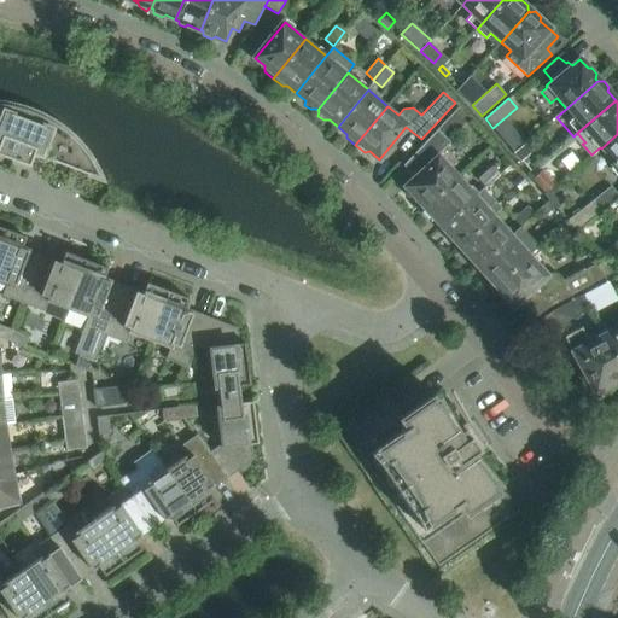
[(51,122),(44,118),(41,126),(15,115),(17,108),(7,106),(1,105),(0,104),(0,155),(29,167),(34,155),(89,175),(89,174),(99,178),(98,174),(95,169),(92,164),(89,159),(86,155),(82,151),(79,146),(76,143),(69,135),(65,133),(60,129),(57,127),(51,122)]
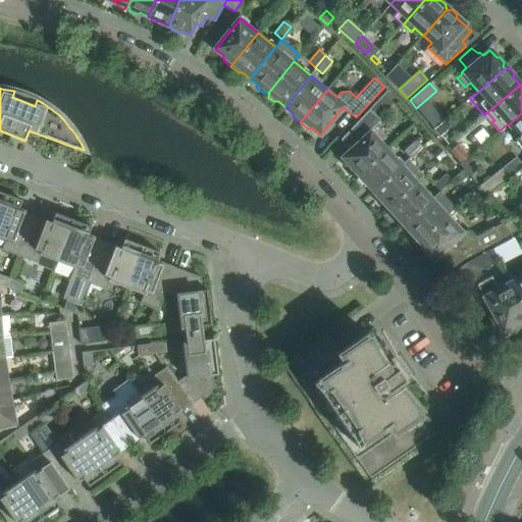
[(387,148),(372,131),(381,122),(378,119),(397,99),(387,90),(368,109),(341,140),(351,151),(343,158),(349,165),(349,168),(356,176),(387,148)]
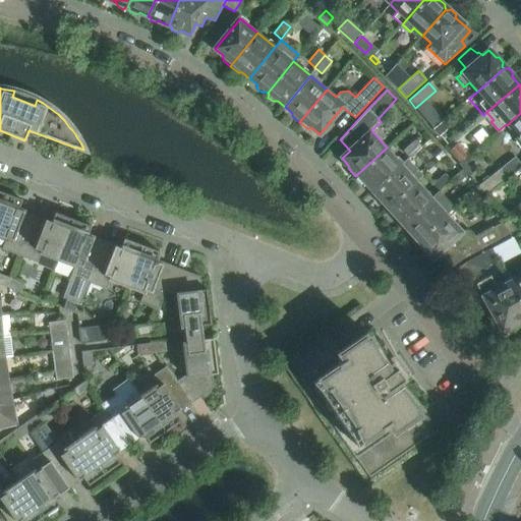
[(520,113),(507,125),(516,136),(514,138),(520,147),(520,113)]
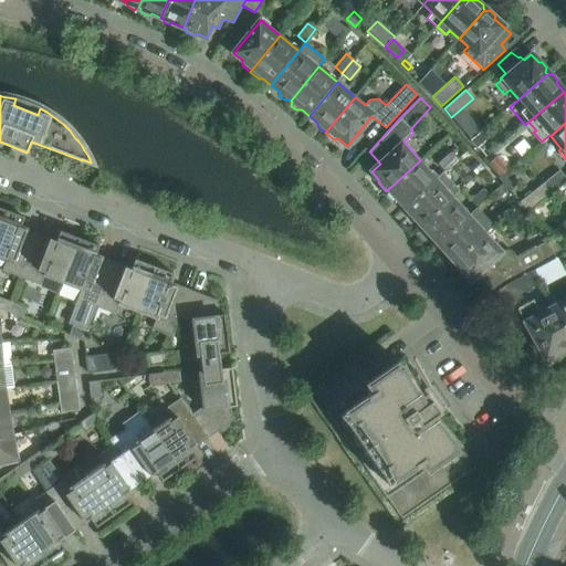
[(481,133),(472,140),(478,147),(485,140),(486,138),(481,133)]
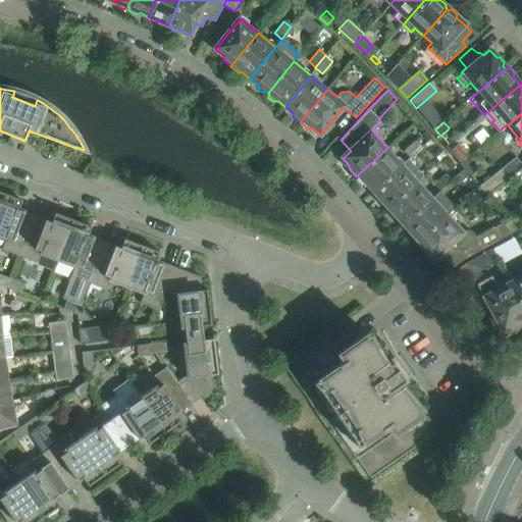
[(410,158),(421,147),(415,140),(403,151),(410,158)]
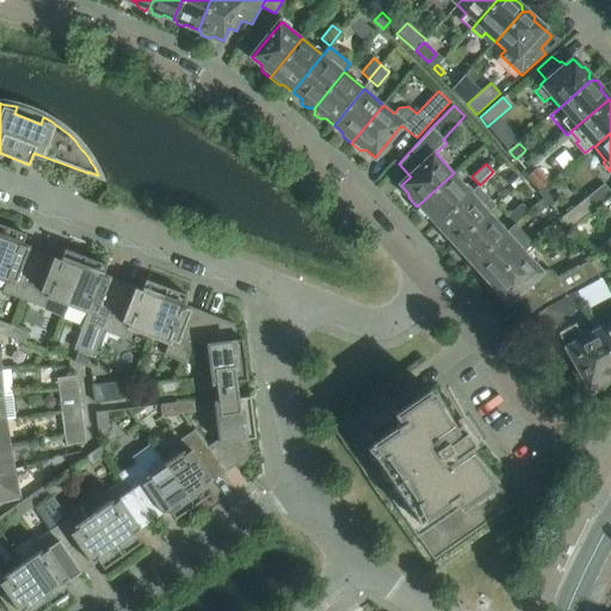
[(550,180),(538,167),(526,178),(538,191),(550,180)]
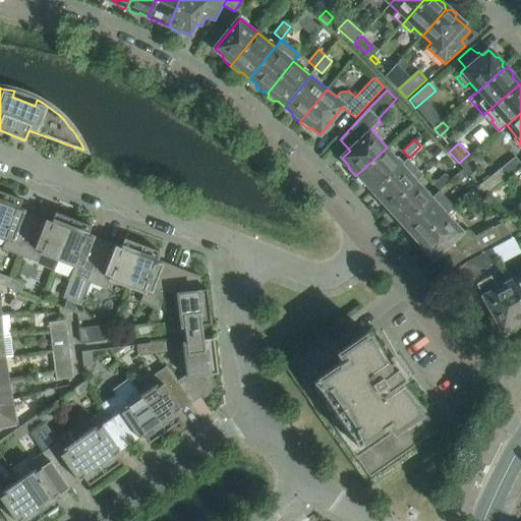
[(372,190),(401,164),(387,148),(355,176),(362,183),(365,183),(372,190)]
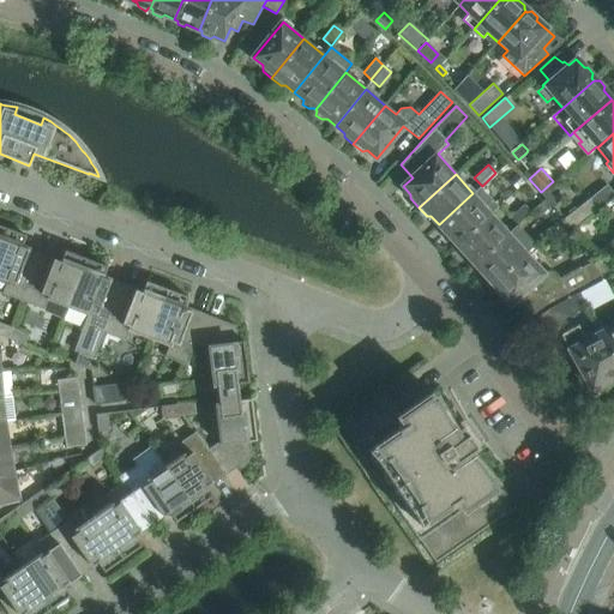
[(613,196),(613,193),(607,185),(564,218),(572,230),(596,210),(613,196)]
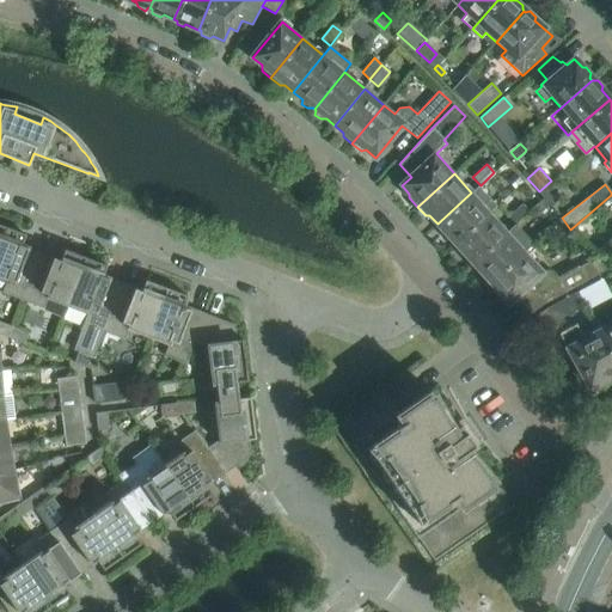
[(471,193),(438,224),(445,233),(445,238),(450,244),(454,243),(454,244),(489,213),(495,207),(478,187),(471,193)]
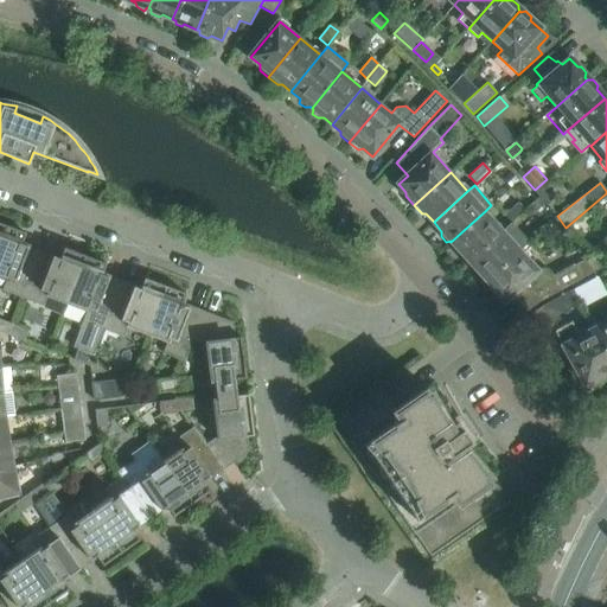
[(536,199),(528,208),(534,215),(543,206),(536,199)]
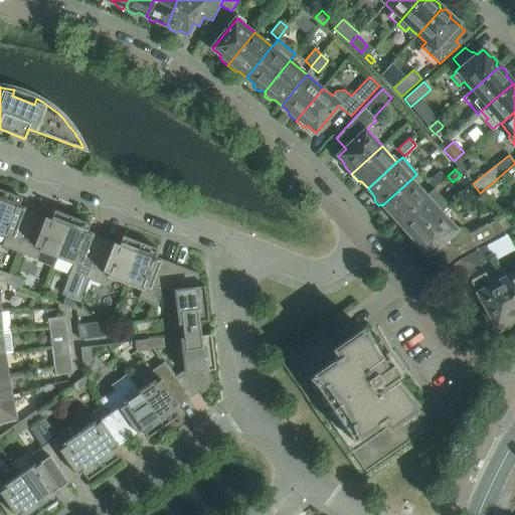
[(435,188),(446,178),(440,171),(427,182),(434,188),(435,188)]
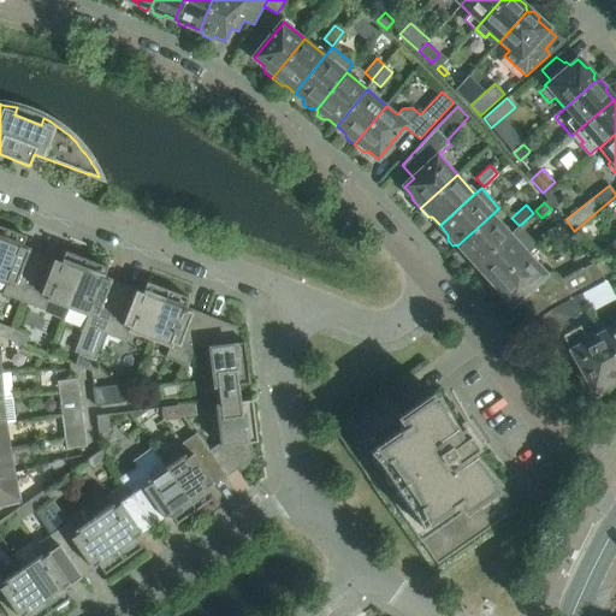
[(510,234),(492,214),(457,246),(460,247),(458,252),(463,258),(468,258),(475,265),(510,234)]
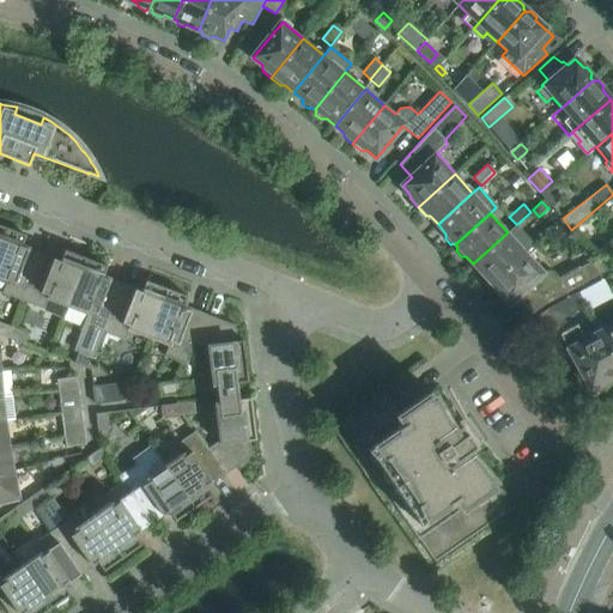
[(508,232),(473,263),(481,273),(480,277),(489,285),(526,252),(534,244),(515,225),(508,232)]
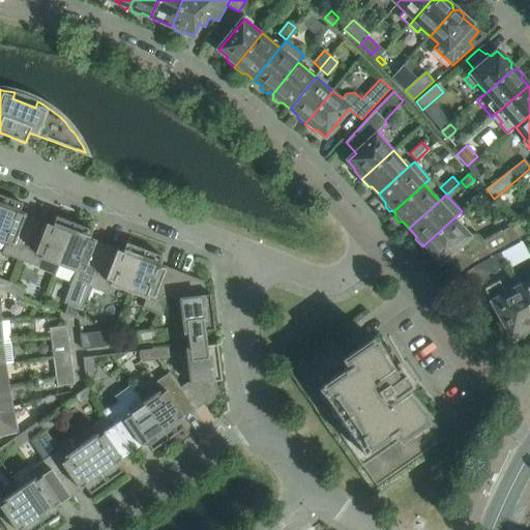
[(19,260),(35,217),(19,211),(22,204),(3,197),(0,204),(0,242),(4,244),(1,254),(19,260)]
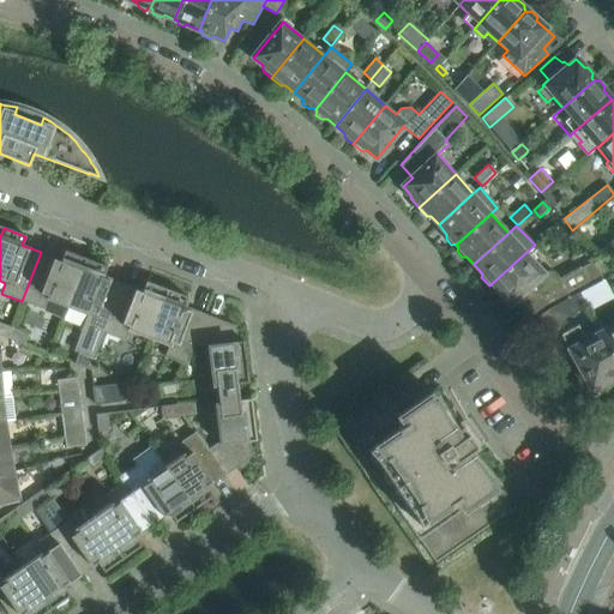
[(67,307),(85,259),(64,251),(60,260),(41,252),(22,301),(43,309),(47,300),(67,307)]
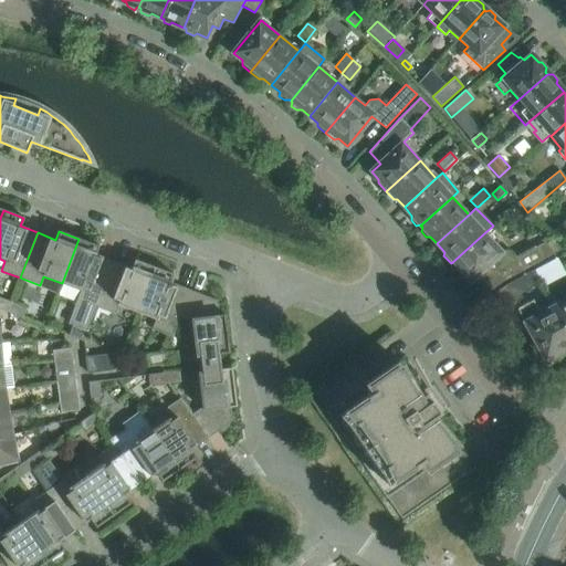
[(485,232),(451,263),(459,272),(463,272),(471,280),(478,274),(482,280),(480,283),(485,294),(502,282),(523,271),(532,265),(525,252),(515,258),(511,250),(507,249),(502,251),(485,232)]
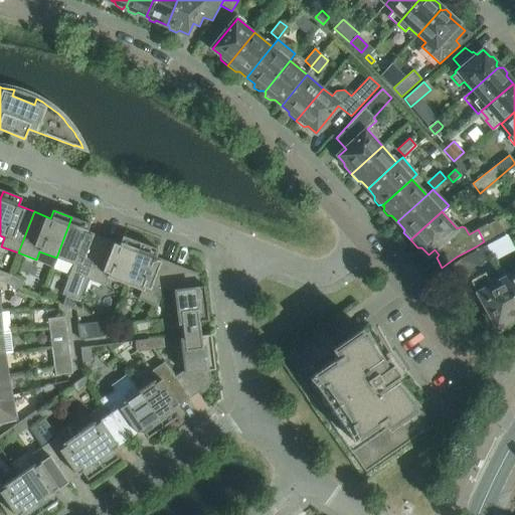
[(484,241),(510,227),(502,216),(478,229),(484,241)]
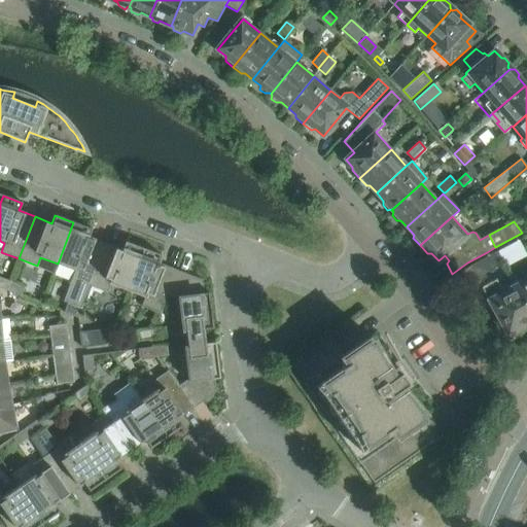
[(80,308),(89,285),(105,243),(89,237),(92,229),(73,222),(58,264),(74,270),(71,279),(73,279),(64,302),(80,308)]
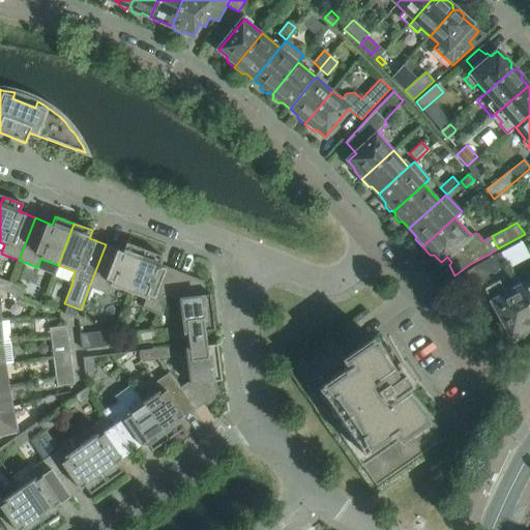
[(128,292),(144,251),(125,243),(122,251),(106,244),(89,287),(108,294),(111,286),(128,292)]
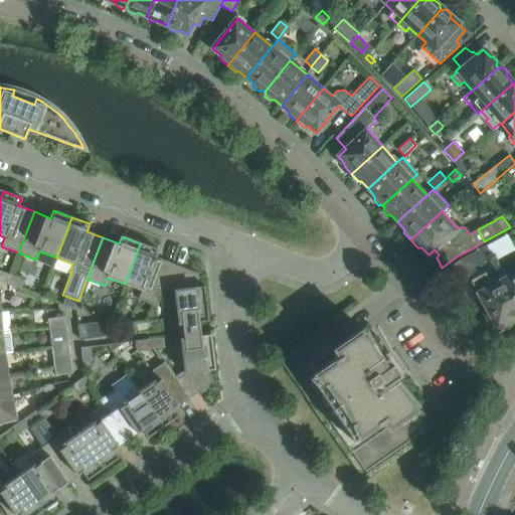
[(162,288),(171,264),(155,258),(158,249),(140,243),(125,284),(141,290),(138,298),(156,305),(163,288),(162,288)]
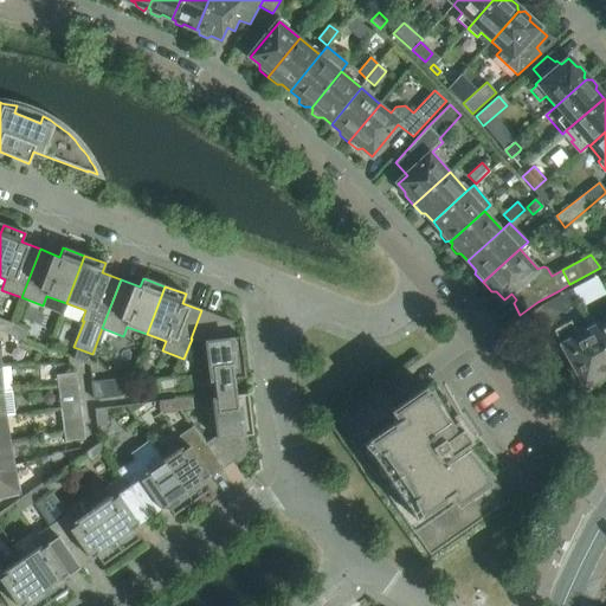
[(548,320),(580,303),(573,290),(541,305),(548,320)]
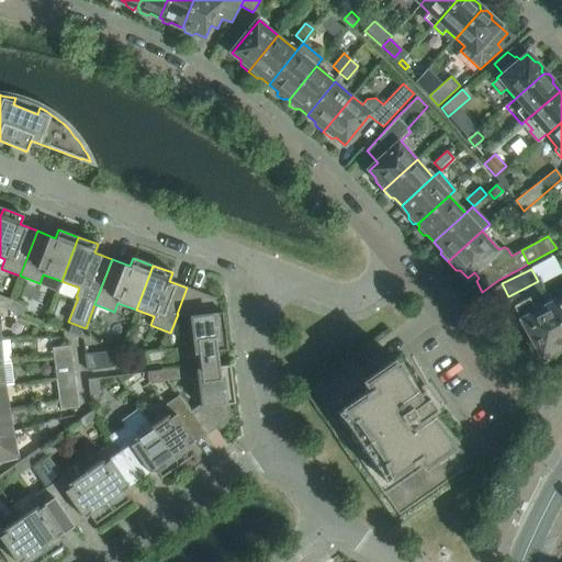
[(226,344),(223,312),(216,313),(215,299),(187,288),(177,314),(178,314),(190,318),(194,353),(210,352),(209,346),(226,344)]
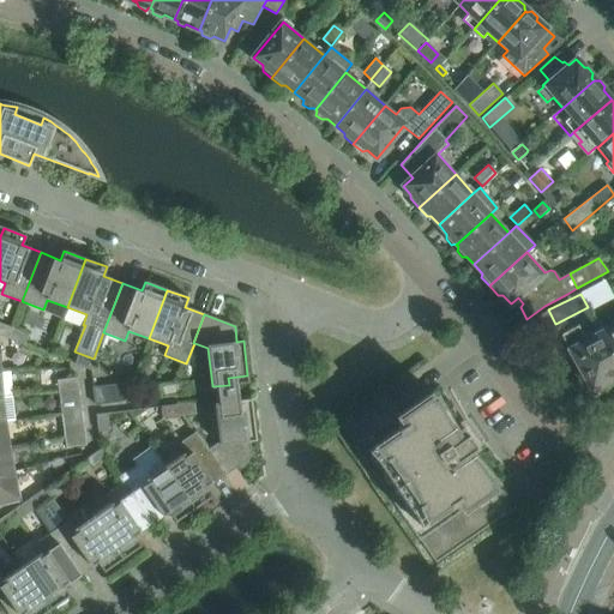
[(613,318),(613,319),(613,320),(613,323),(600,330),(613,356),(613,318)]
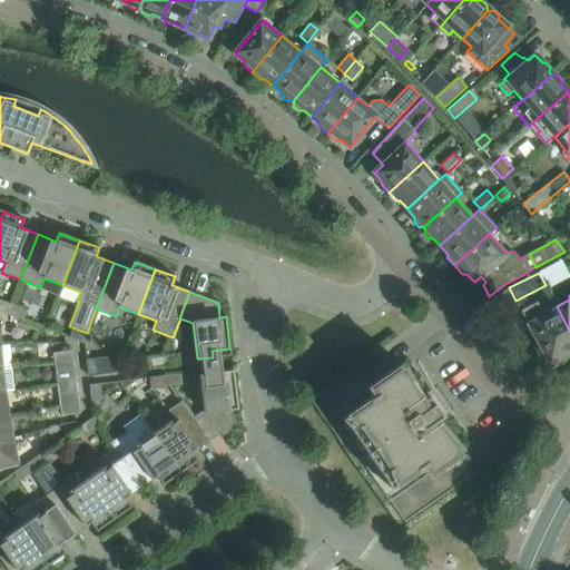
[(0,312),(8,315),(11,305),(0,300),(0,312)]
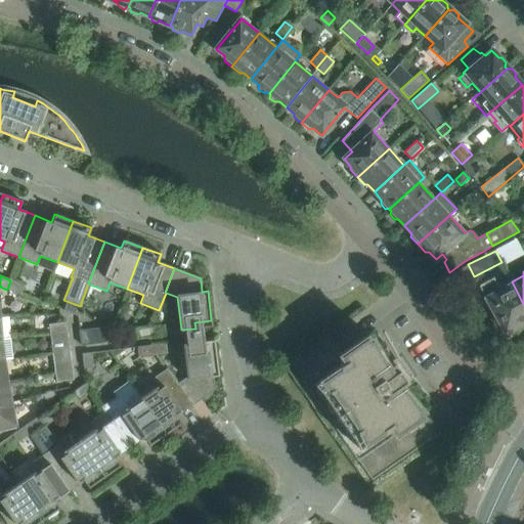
[(523,325),(523,304),(512,281),(511,279),(497,287),(492,278),(480,286),(497,318),(495,319),(494,321),(493,322),(493,323),(493,324),(493,325),(493,326),(493,329),(494,330),(494,331),(496,332),(497,333),(499,333),(501,333),(503,333),(505,333),(520,324),(523,326),(523,325)]
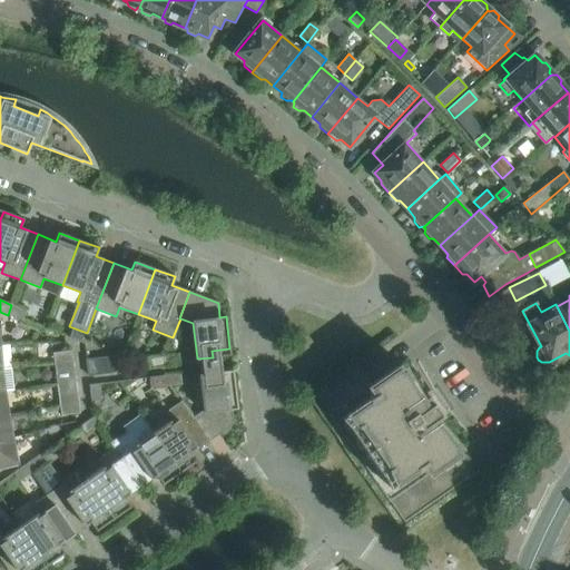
[(22,320),(26,311),(11,305),(8,315),(22,320)]
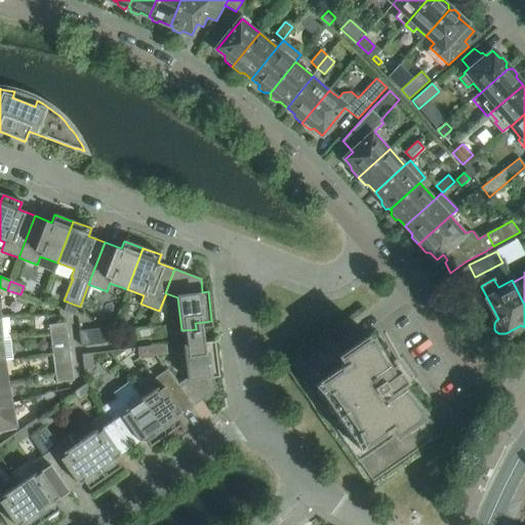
[(77,317),(80,308),(67,301),(63,311),(77,317)]
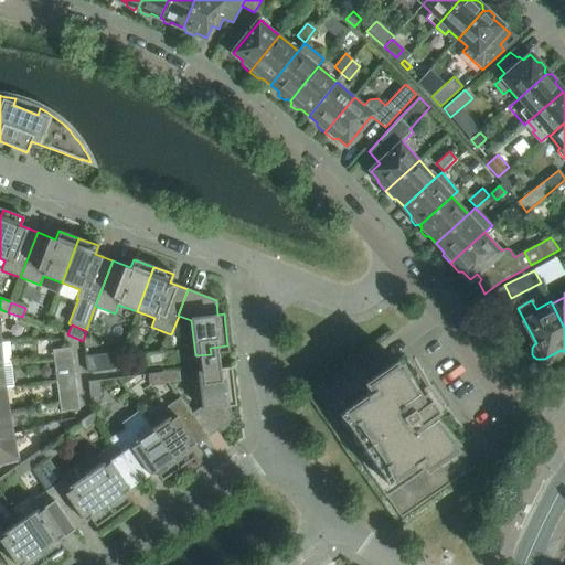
[(72,358),(71,348),(52,350),(53,360),(72,358)]
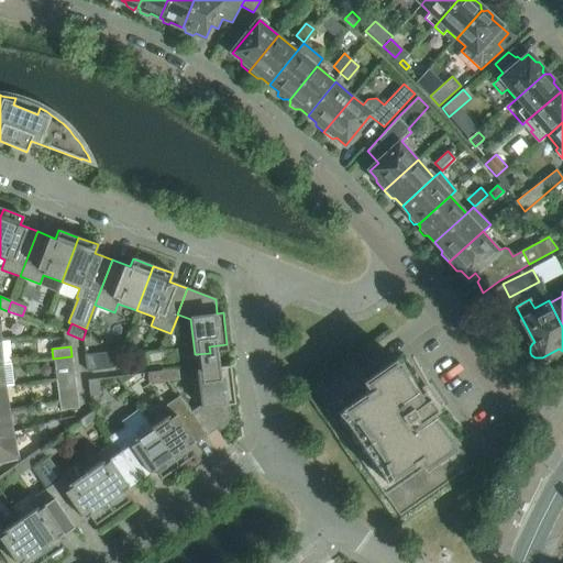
[(176,361),(176,355),(175,350),(159,352),(161,362),(176,361)]
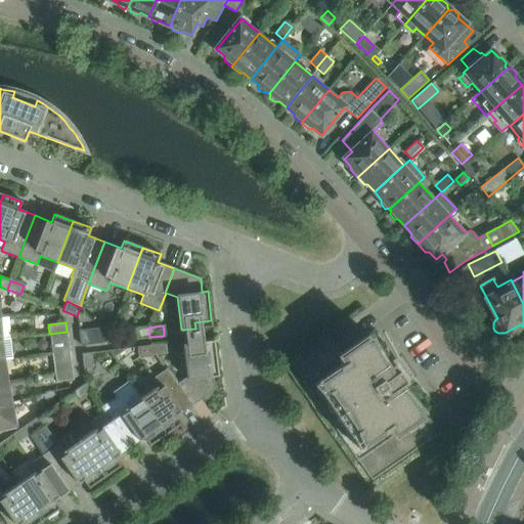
[(149,337),(148,328),(134,330),(135,339),(149,337)]
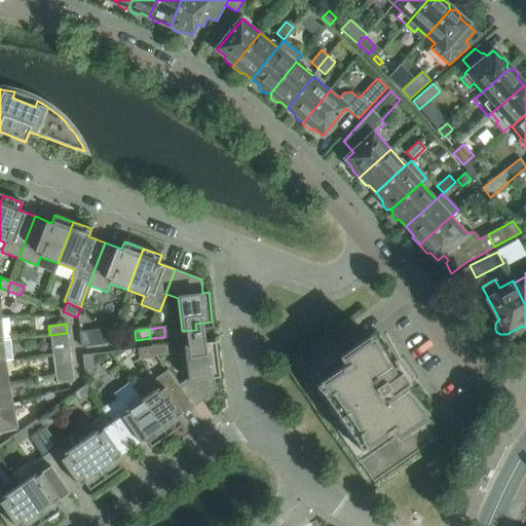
[(90,345),(88,331),(79,332),(80,347),(90,345)]
